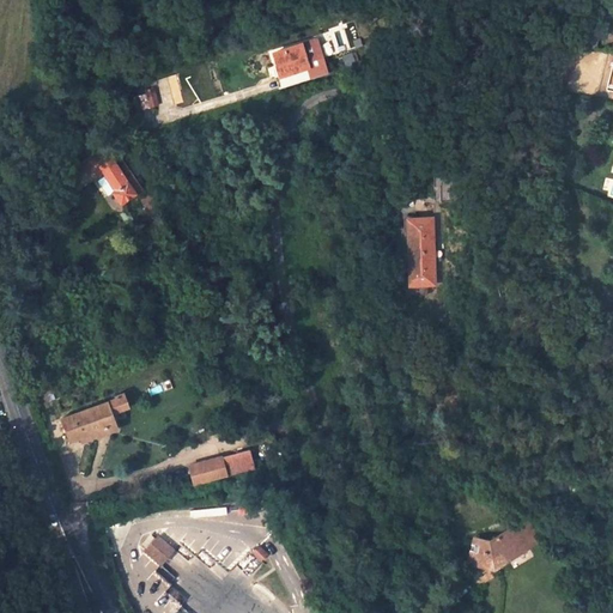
[(581,47),(595,49),(599,32),(584,30),(581,47)]
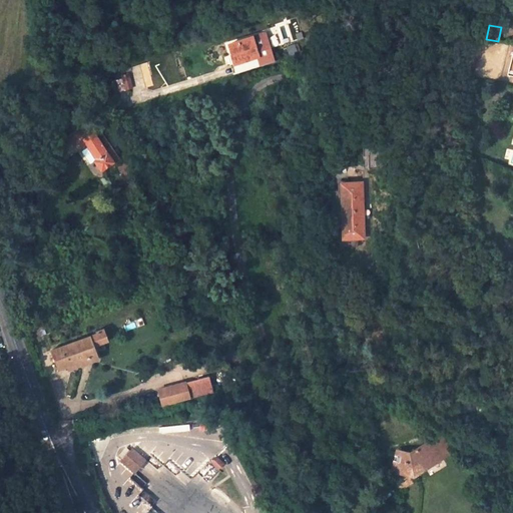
[(262,34),(228,45),(234,64),(233,64),(236,74),(271,63),(262,34)]
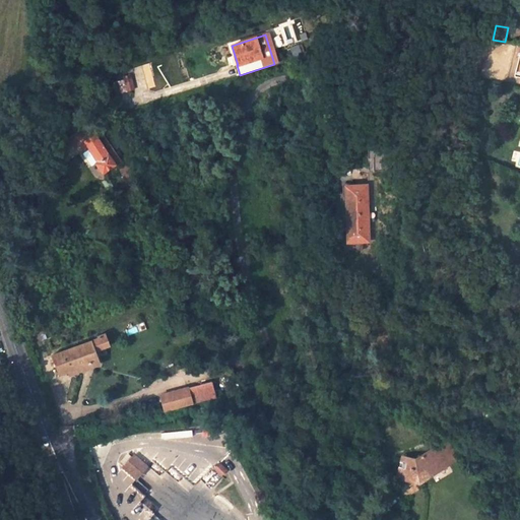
[(123,76),(126,86),(132,85),(128,74),(123,76)]
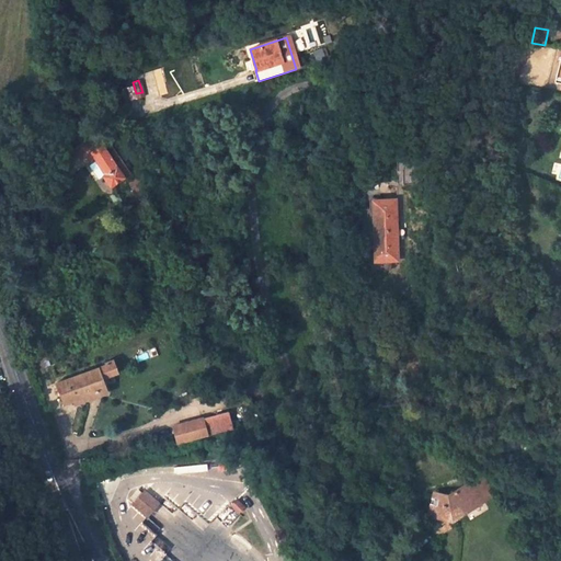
[(136,93),(133,82),(125,84),(130,100),(138,98),(136,93)]
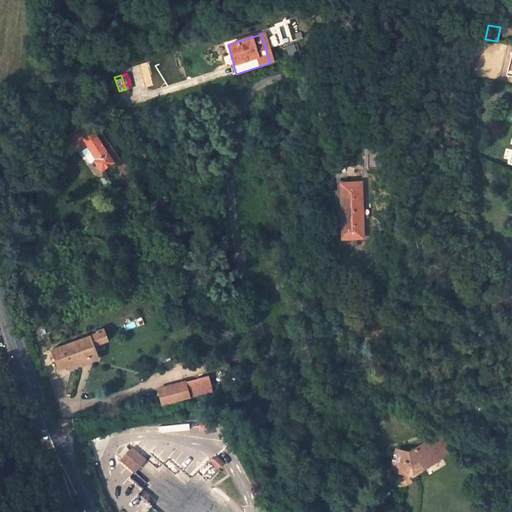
[(303,122),(306,137),(315,135),(313,120),(303,122)]
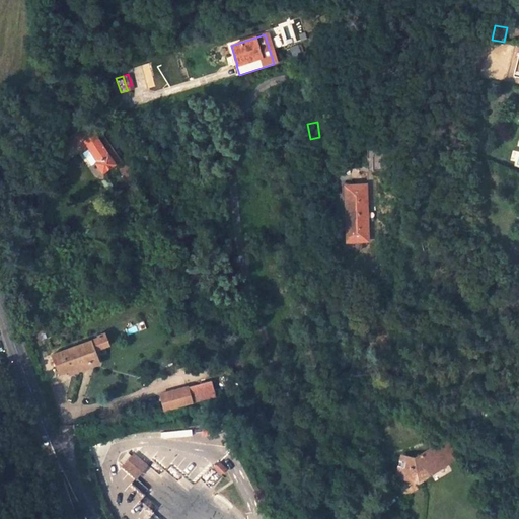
[(72,137),(57,150),(63,159),(79,145),(84,141),(87,147),(97,162),(96,163),(103,173),(120,161),(109,146),(107,147),(105,145),(100,138),(98,140),(88,126),(72,137)]
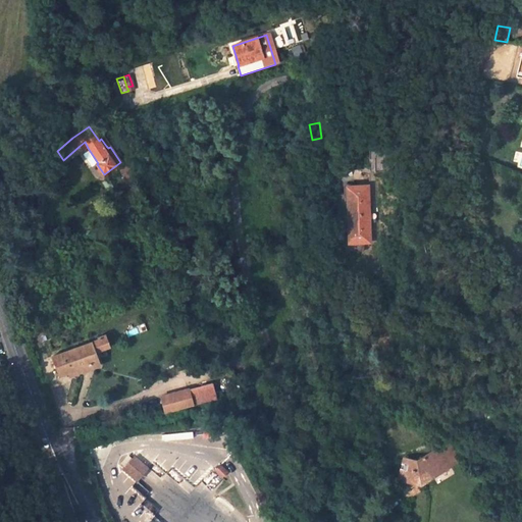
[(80,146),(84,152),(88,148),(85,142),(80,146)]
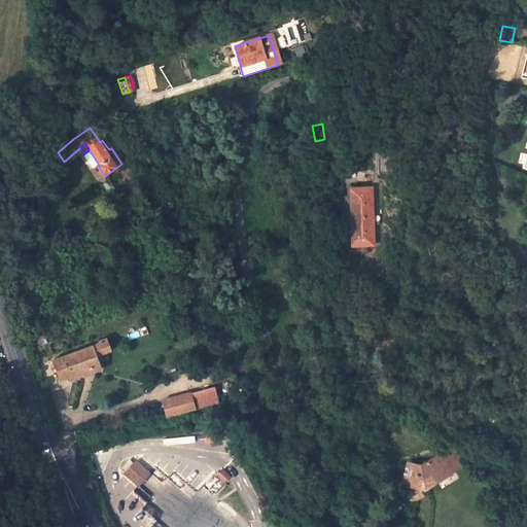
[(124,169),(127,176),(132,173),(129,166),(124,169)]
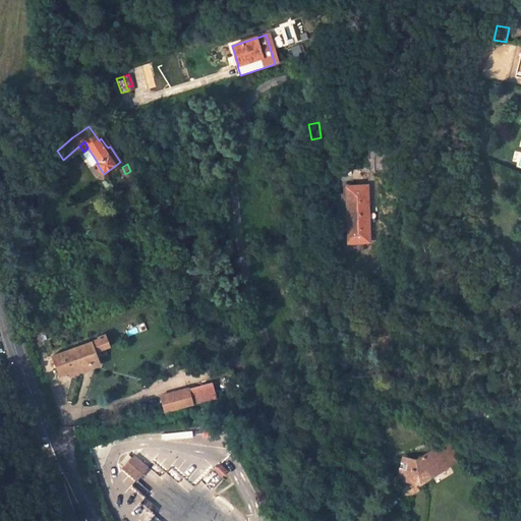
[(348,187),(349,242),(369,241),(368,186),(348,187)]
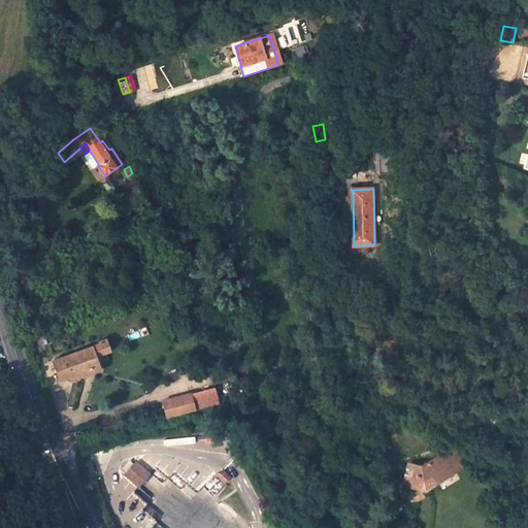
[(134,301),(132,294),(119,298),(120,305),(134,301)]
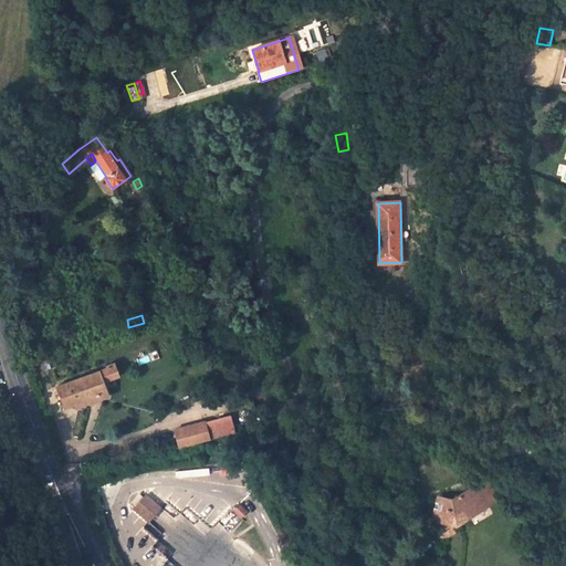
[(98,374),(76,380),(84,401),(86,406),(108,398),(98,374)]
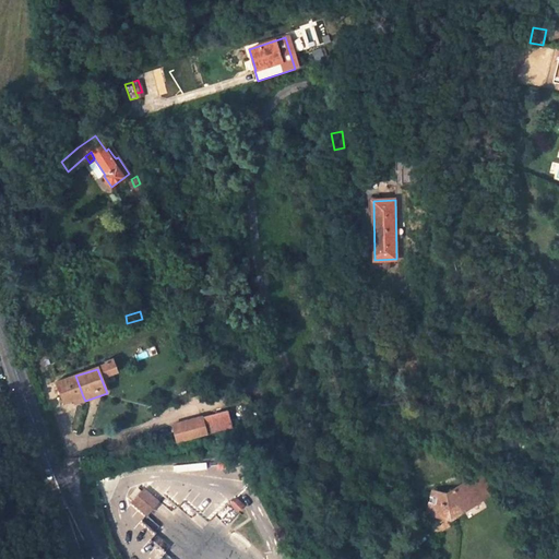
[(75,376),(57,383),(59,390),(56,391),(58,397),(59,397),(61,404),(83,396),(75,376)]
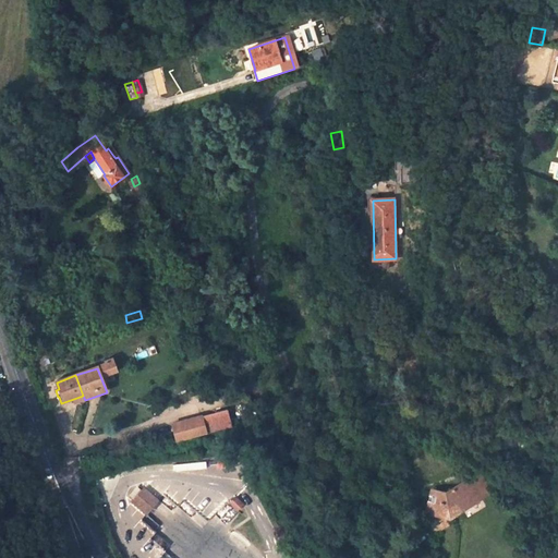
[(240,422),(237,411),(228,412),(229,420),(231,425),(240,422)]
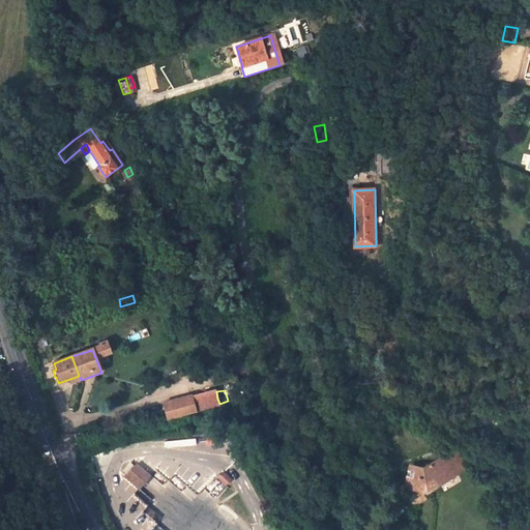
[(216,391),(199,393),(200,401),(217,399),(216,391)]
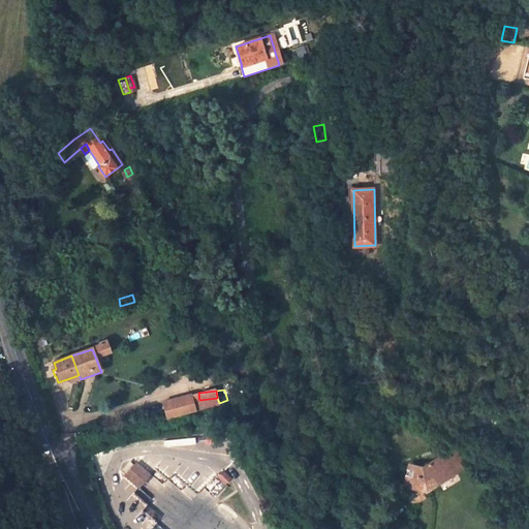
[(166,417),(194,409),(190,393),(162,401),(166,417)]
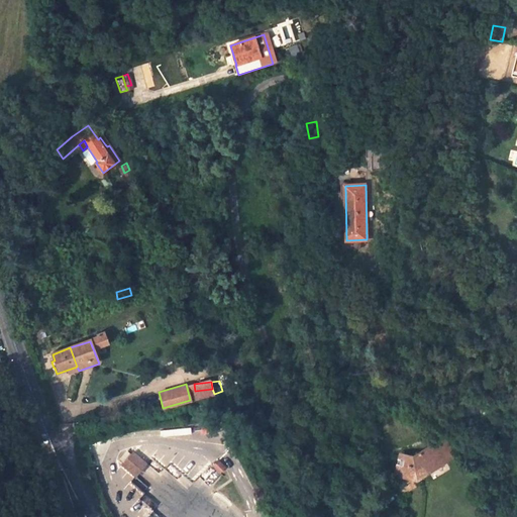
[(411,479),(419,480),(420,474),(427,476),(428,472),(446,460),(442,454),(449,450),(443,440),(413,458),(402,455),(396,481),(404,494),(408,492),(411,479)]
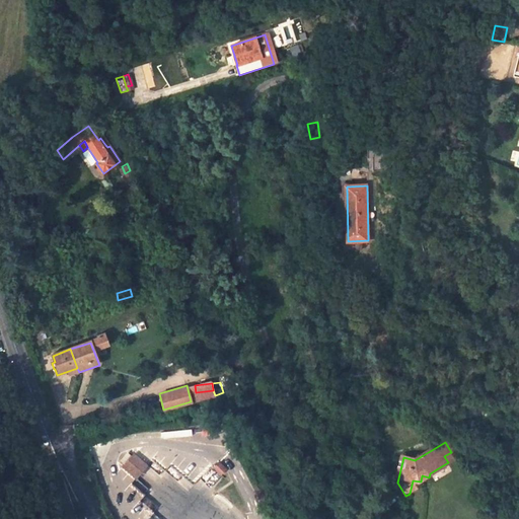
[(451,452),(444,456),(448,462),(455,458),(451,452)]
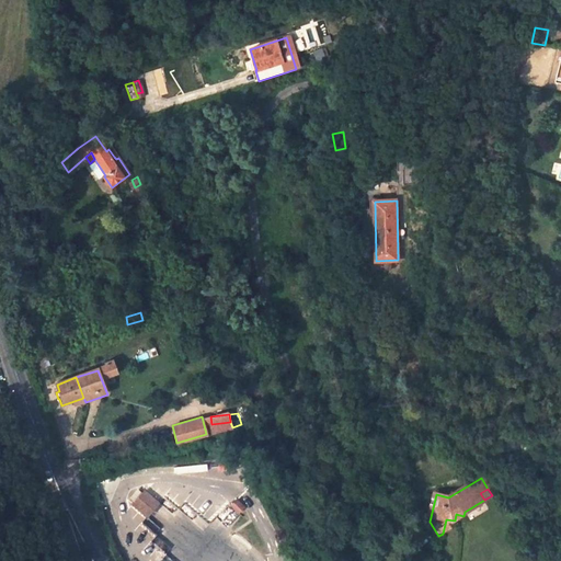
[(159,492),(144,505),(156,519),(171,505),(159,492)]
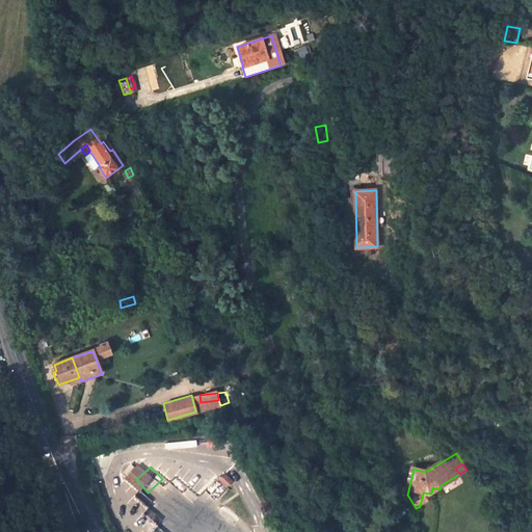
[(118,487),(132,498),(137,489),(125,480),(118,487)]
